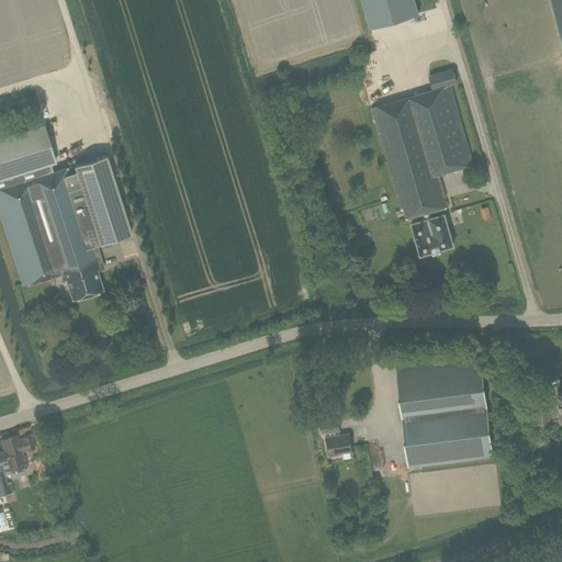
[(415,0),(362,0),(370,27),(419,13),(415,0)]
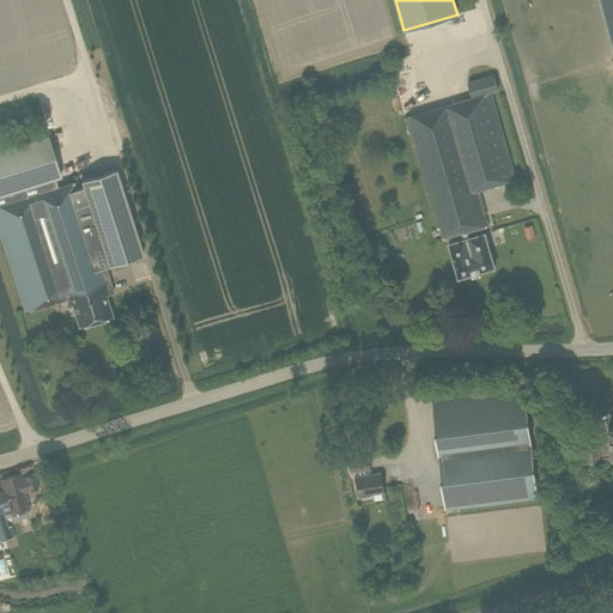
[(405,116),(435,220),(437,229),(439,228),(443,238),(455,235),(456,240),(449,242),(459,277),(495,266),(485,231),(469,236),(468,230),(487,225),(484,214),(486,214),(479,189),(516,178),(491,92),(498,90),(495,76),(468,83),(473,98),(405,116)]
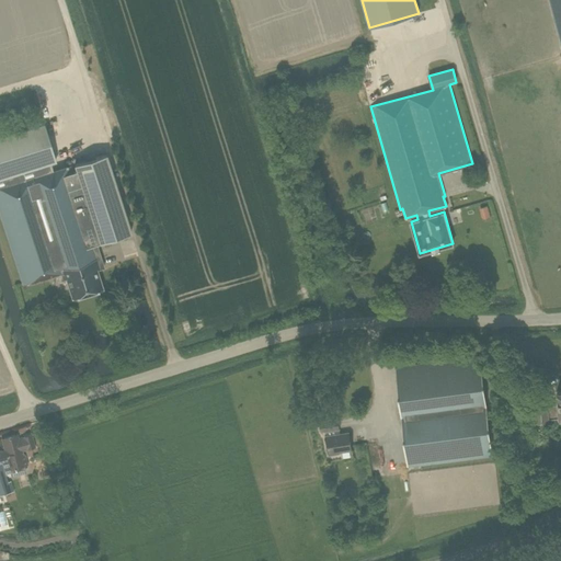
[(53,170),(50,162),(56,161),(43,123),(0,136),(0,214),(23,285),(61,273),(64,279),(66,278),(72,298),(103,288),(96,270),(104,267),(96,243),(132,231),(106,153),(88,159),(53,170)]
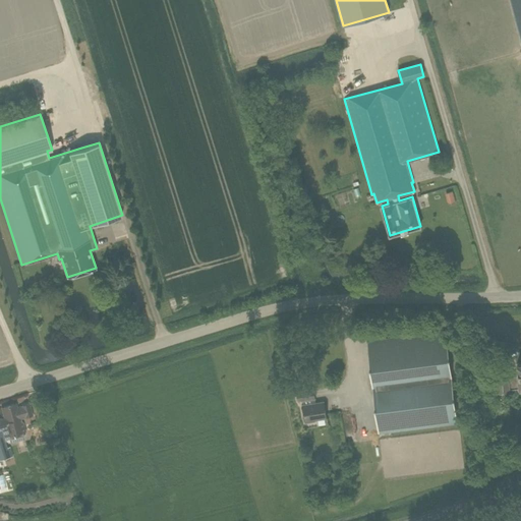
[(452,204),(459,200),(455,190),(448,193),(452,204)]
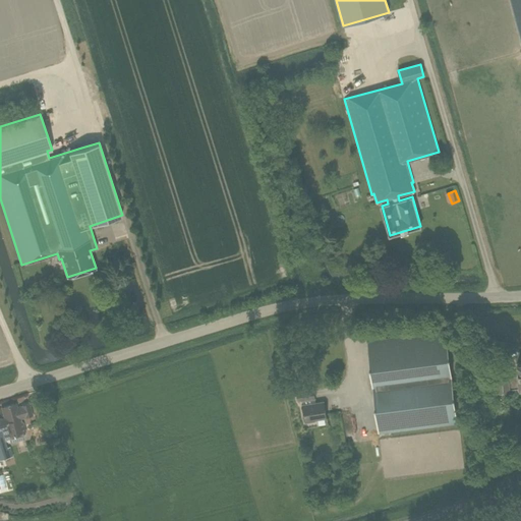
[(454,420),(444,333),(370,342),(381,429),(454,420)]
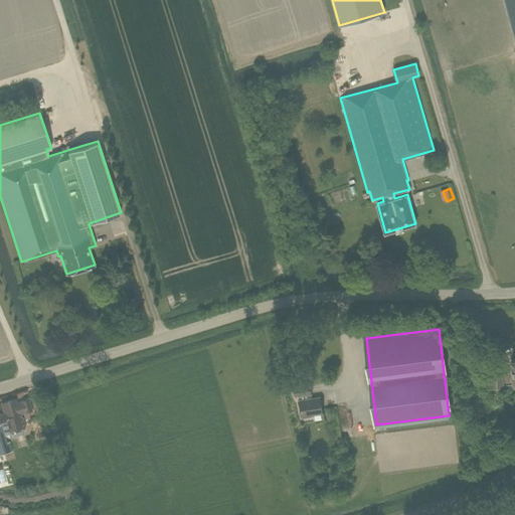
[(514,358),(511,359),(512,370),(502,371),(502,363),(490,365),(492,386),(504,385),(504,383),(514,382),(514,383),(514,358)]
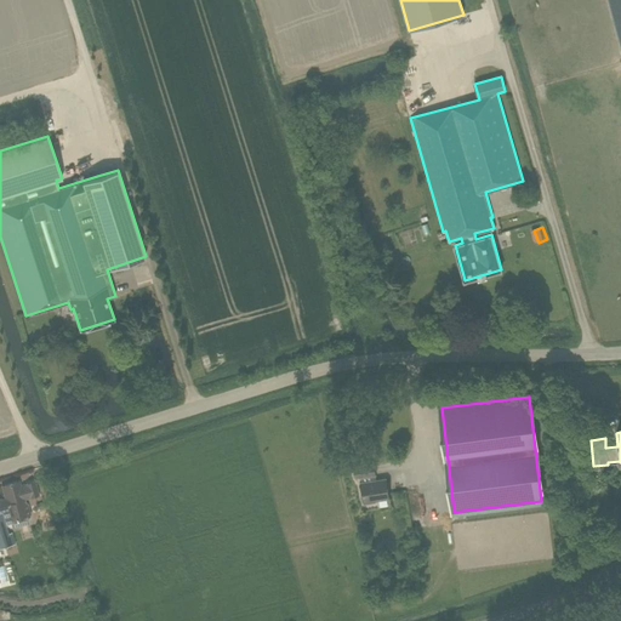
[(375,476),(372,463),(353,467),(354,478),(362,477),(362,482),(360,483),(364,503),(375,502),(375,501),(388,499),(386,478),(375,480),(374,476),(375,476)]
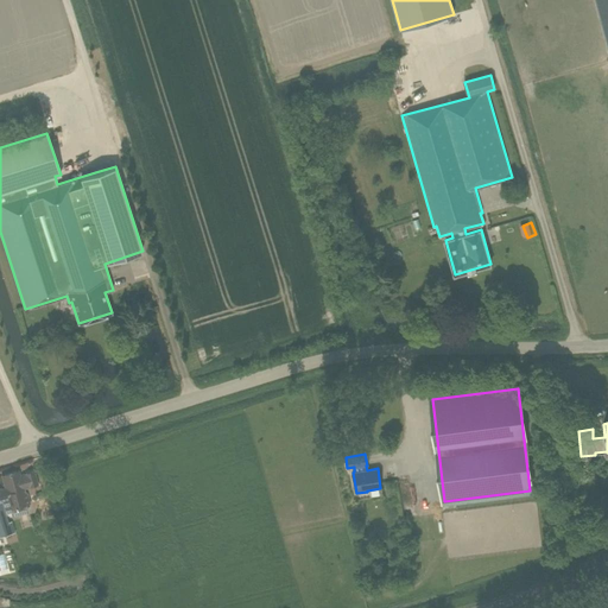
[(38,486),(35,472),(17,476),(16,472),(5,474),(6,479),(4,480),(5,488),(0,488),(0,534),(14,532),(12,521),(8,523),(5,513),(10,512),(12,517),(29,511),(26,505),(29,504),(25,494),(24,489),(38,486)]
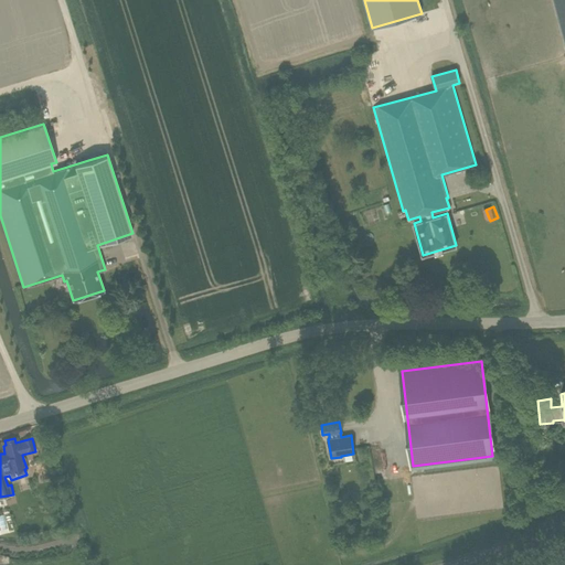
[(11,511),(0,513),(0,533),(0,535),(16,532),(11,511)]
